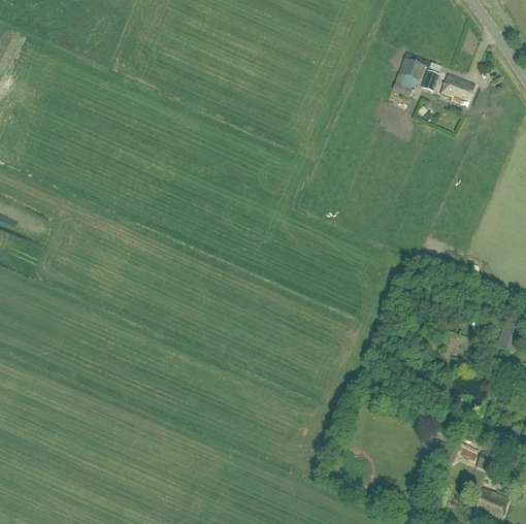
[(404,57),(395,83),(415,90),(424,63),(404,57)]
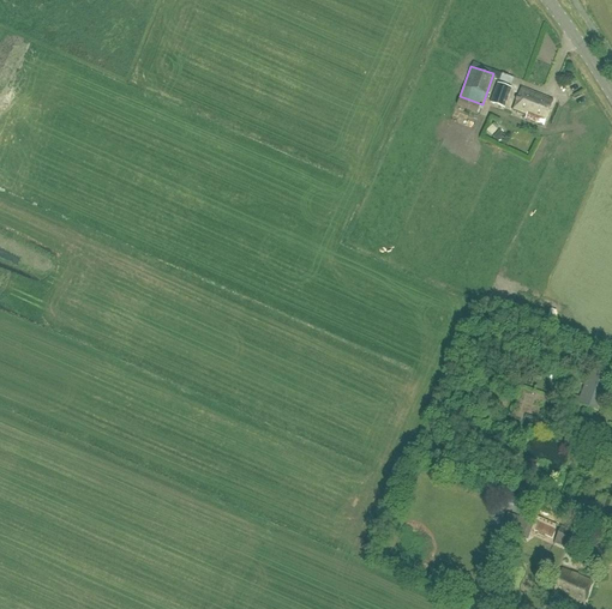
[(579,78),(567,85),(570,91),(582,85),(579,78)]
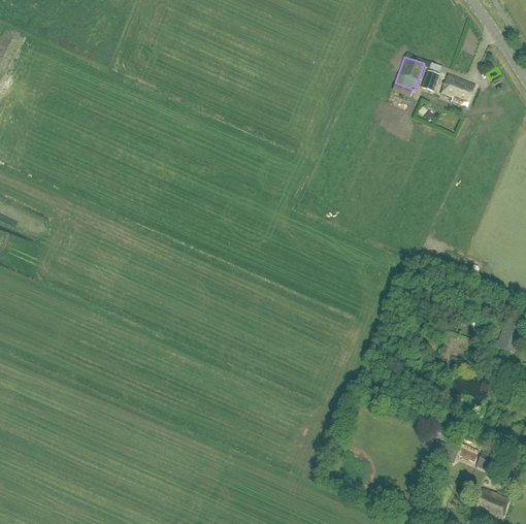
[(422,78),(427,80),(425,85),(433,89),(439,73),(427,68),(422,78)]
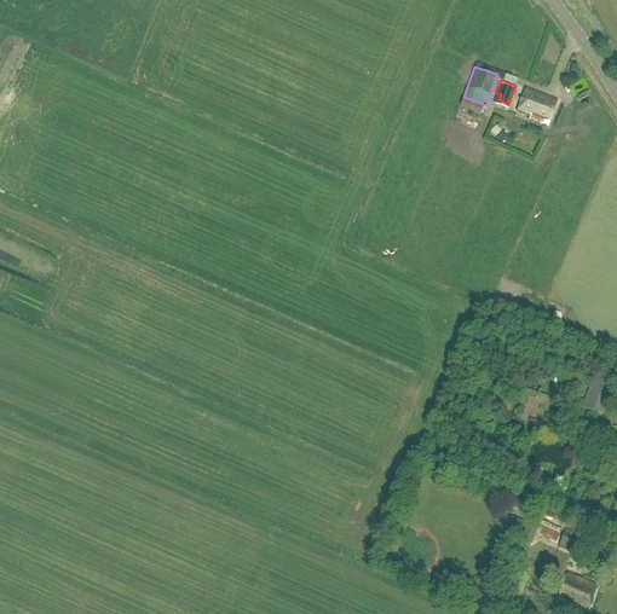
[(552,98),(523,87),(514,109),(529,114),(528,117),(542,123),(552,98)]
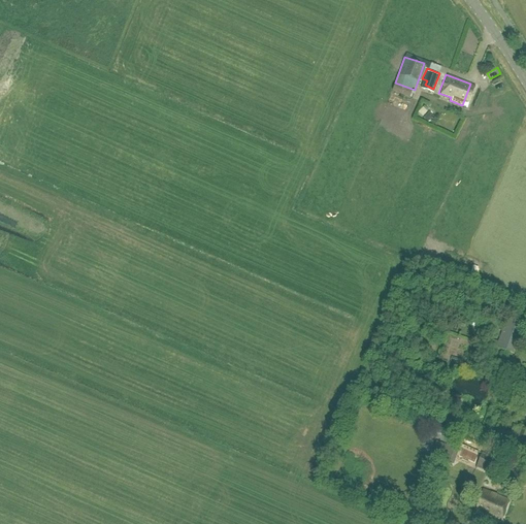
[(430,108),(424,115),(428,120),(434,113),(430,108)]
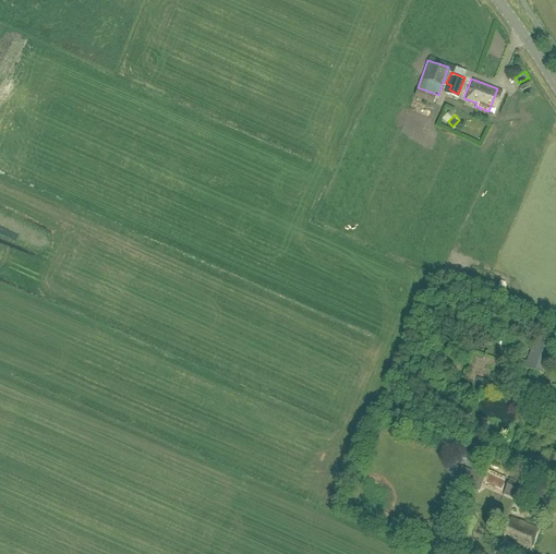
[(555,340),(534,332),(521,363),(543,372),(555,340)]
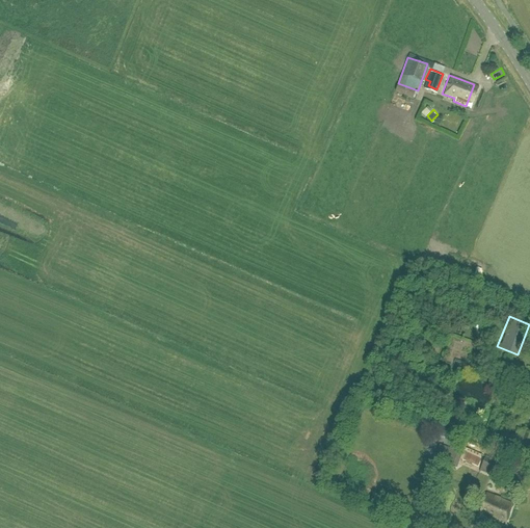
[(442,430),(440,436),(448,440),(451,434),(442,430)]
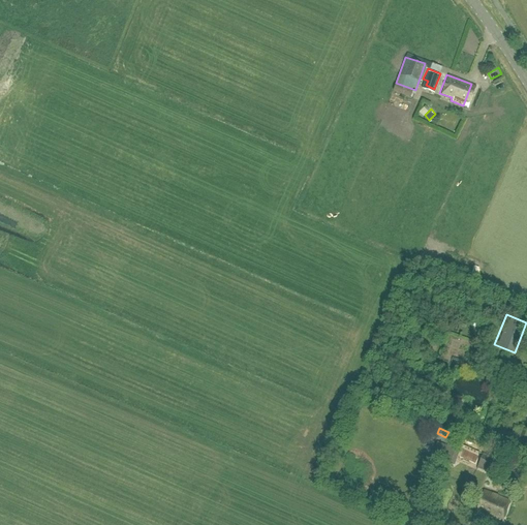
[(447,443),(446,461),(458,461),(459,443),(447,443)]
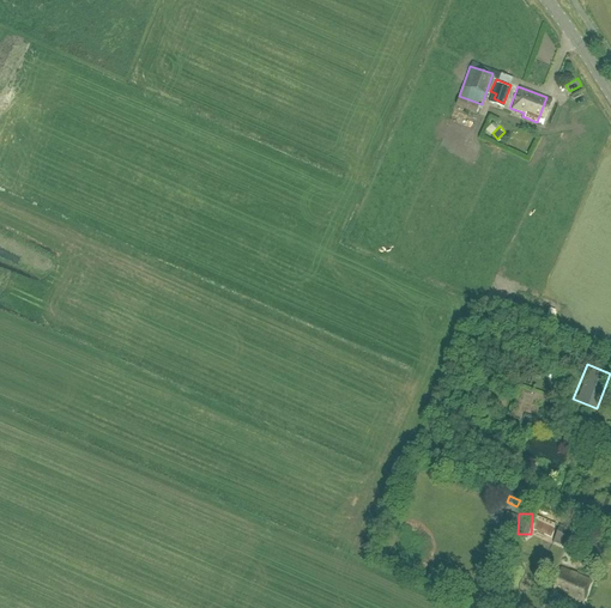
[(536,526),(540,527),(538,534),(550,539),(556,521),(540,515),(536,526)]
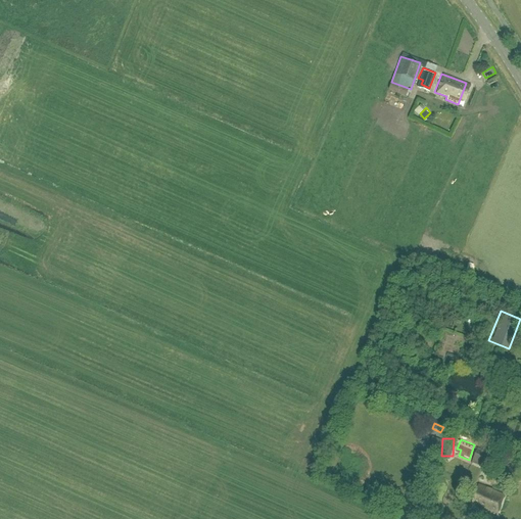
[(485,485),(477,481),(468,504),(494,514),(503,493),(484,485),(485,485)]
